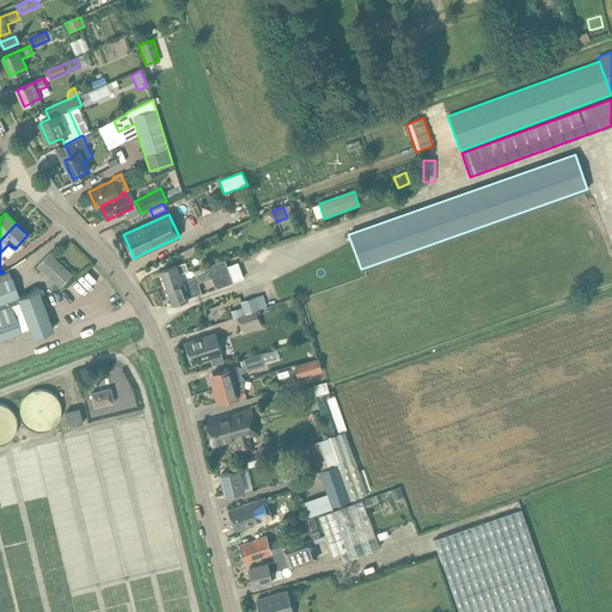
[(61,287),(72,275),(49,254),(38,267),(61,287)]
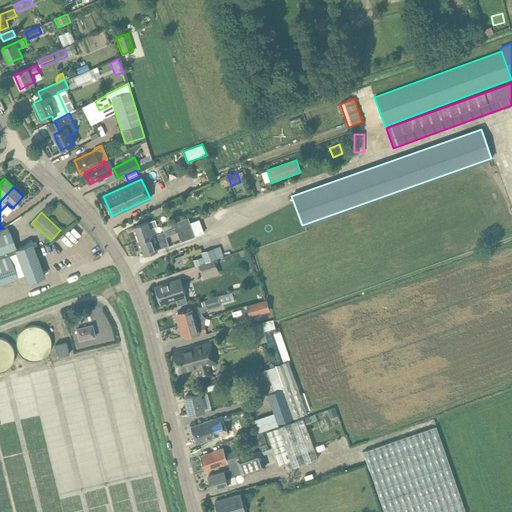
[(158,249),(169,245),(166,236),(177,232),(180,242),(195,236),(188,217),(173,223),(173,222),(172,222),(174,228),(164,231),(152,235),(139,240),(145,254),(158,249)]
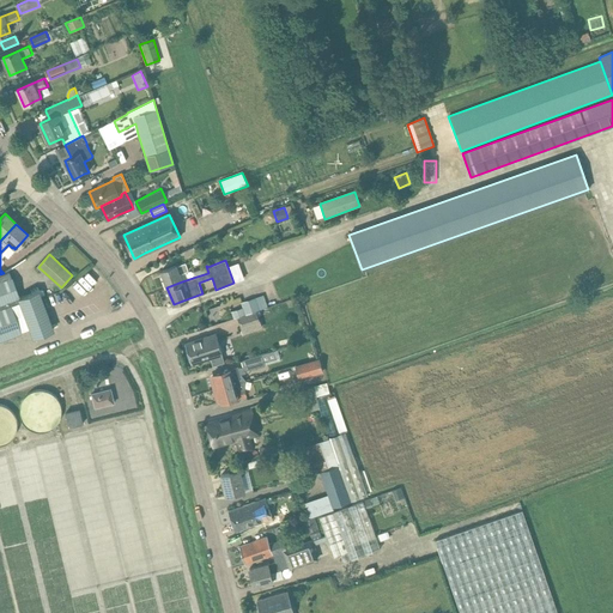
[(167,287),(182,281),(180,273),(188,271),(186,262),(173,267),(161,272),(167,287)]
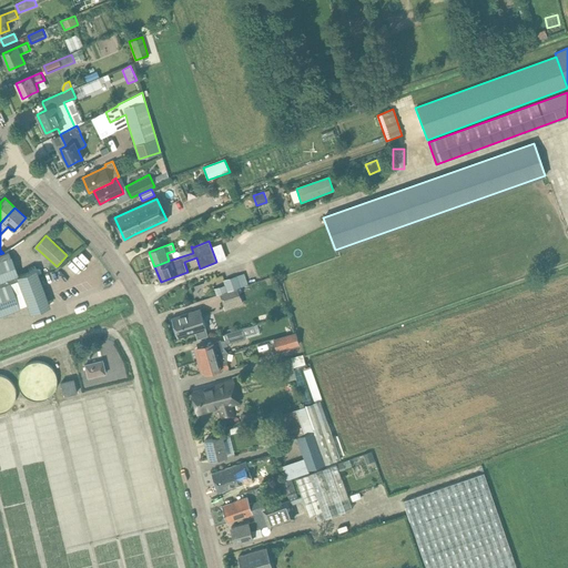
[(18,304),(26,301),(18,277),(18,276),(8,252),(3,253),(0,254),(0,314),(19,308),(18,304)]
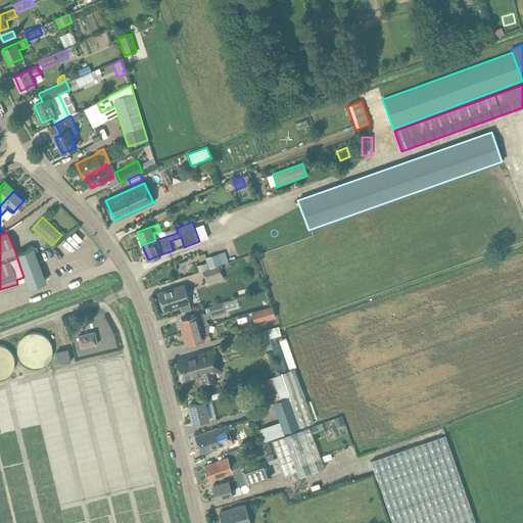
[(16,254),(16,255),(24,277),(28,288),(45,282),(32,248),(22,252),(16,254)]
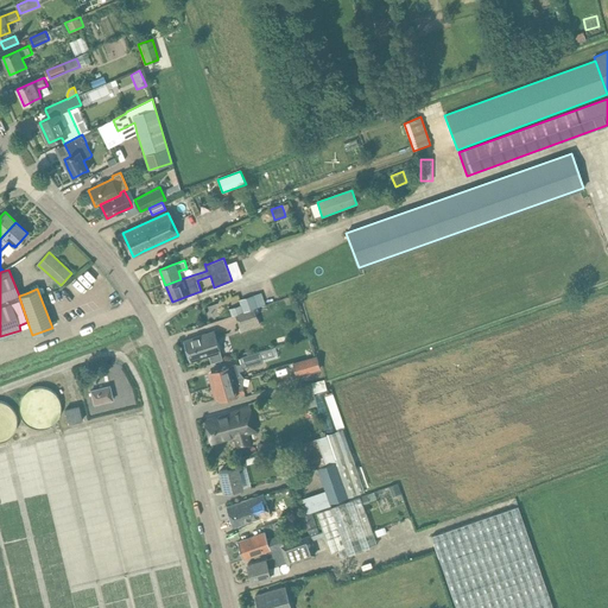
[(239,301),(240,304),(229,308),(232,316),(242,311),(258,306),(253,295),(239,301)]
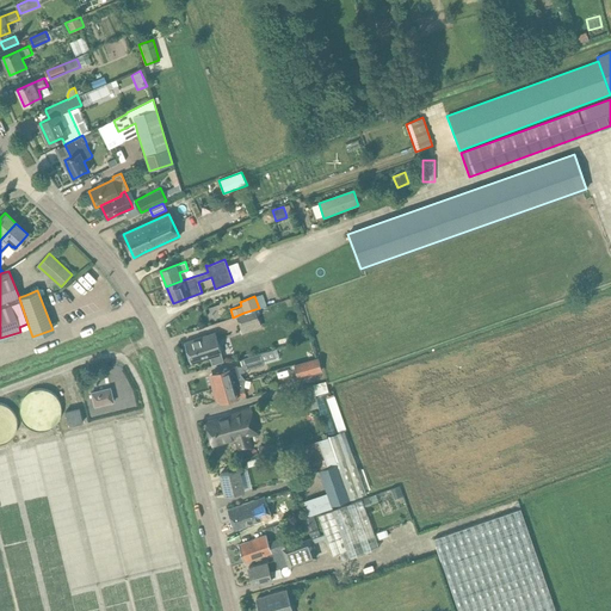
[(241,316),(224,321),(228,331),(245,326),(241,316)]
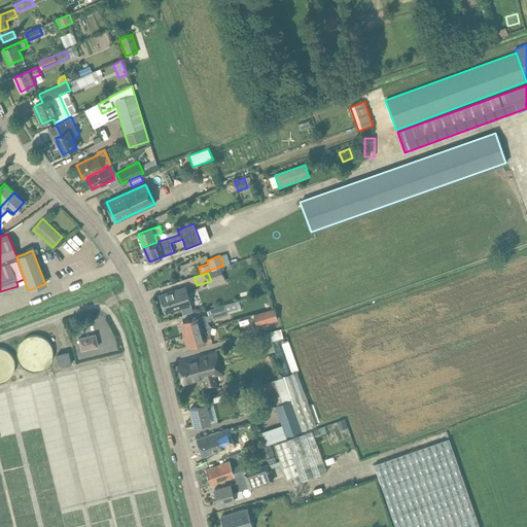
[(165,313),(175,310),(181,308),(183,314),(192,312),(185,287),(169,292),(159,295),(165,313)]
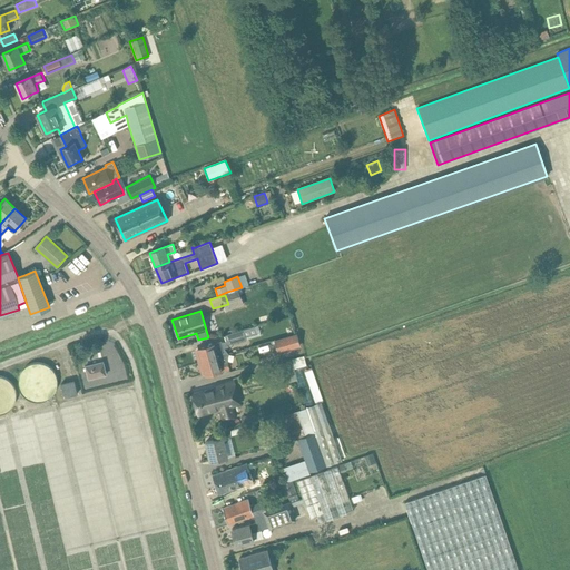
[(231,332),(232,340),(262,335),(261,327),(231,332)]
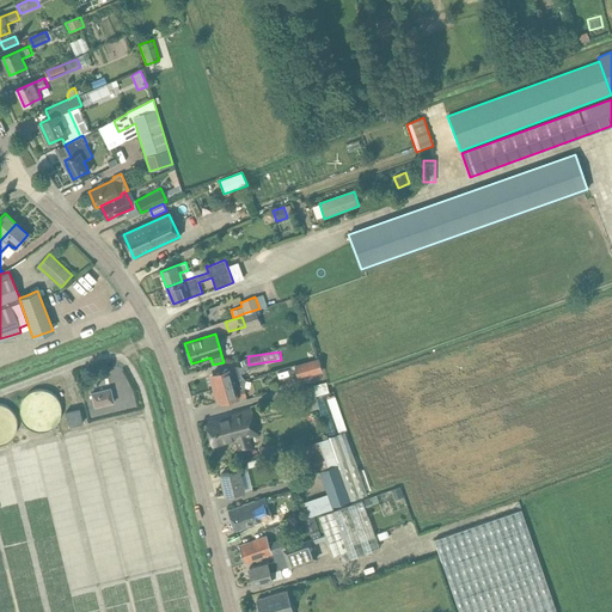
[(318,356),(304,361),(305,362),(294,365),(298,380),(323,373),(318,356)]
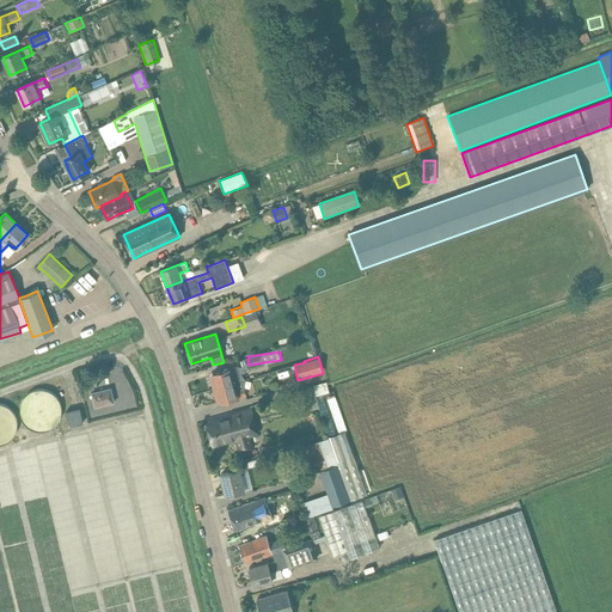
[(213,373),(216,389),(244,380),(239,374),(237,366),(224,369),(213,373)]
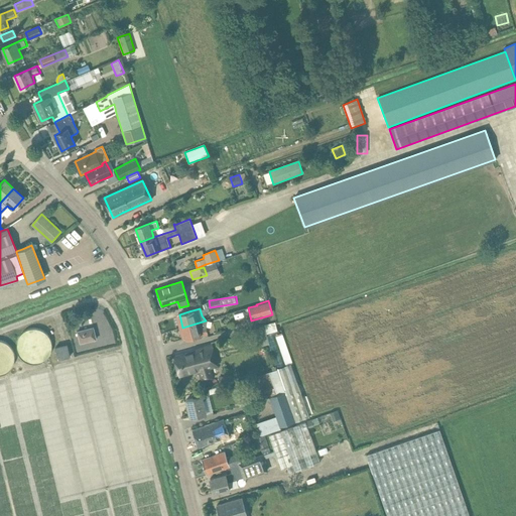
[(206,320),(182,328),(186,340),(197,337),(207,334),(205,328),(206,320)]
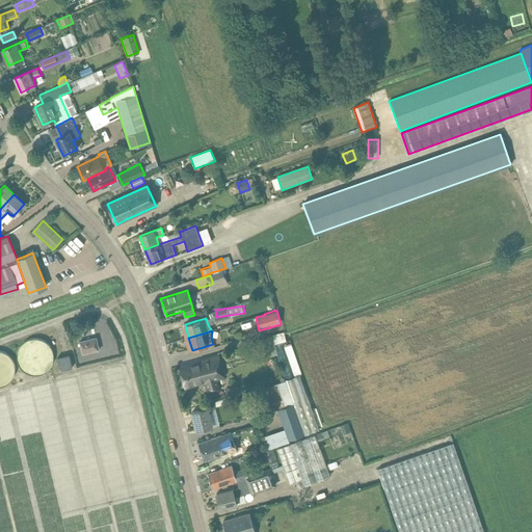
[(271,335),(273,344),(288,340),(285,331),(271,335)]
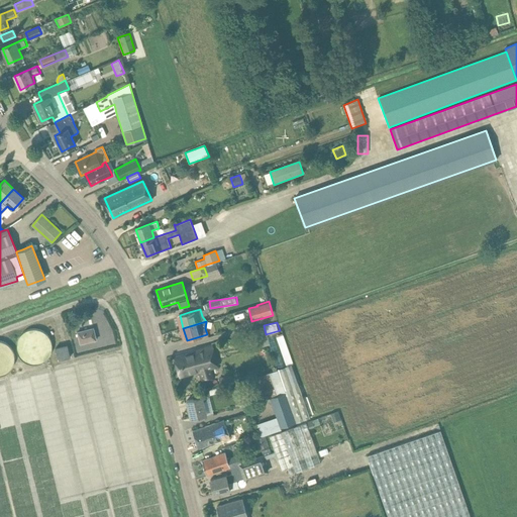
[(49,349),(50,346),(49,342),(48,339),(47,336),(44,334),(42,331),(39,330),(36,329),(32,328),(29,328),(26,329),(22,331),(20,333),(17,335),(16,338),(14,341),(14,345),(14,348),(15,352),(16,355),(18,358),(20,360),(23,363),(26,364),(30,365),(33,365),(36,364),(40,363),(42,362),(45,358),(47,356),(49,352),(49,349)]
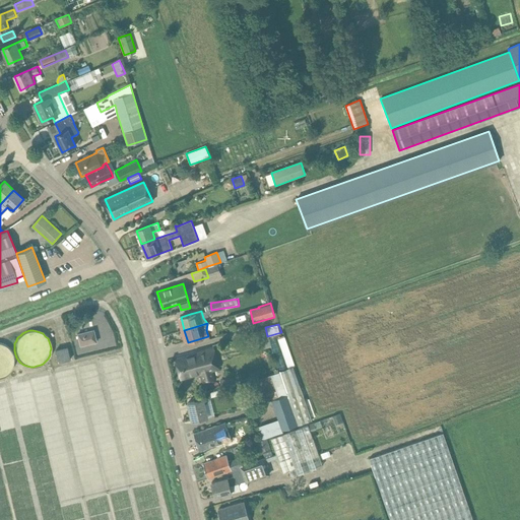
[(93,330),(81,333),(78,334),(81,345),(96,341),(93,330)]
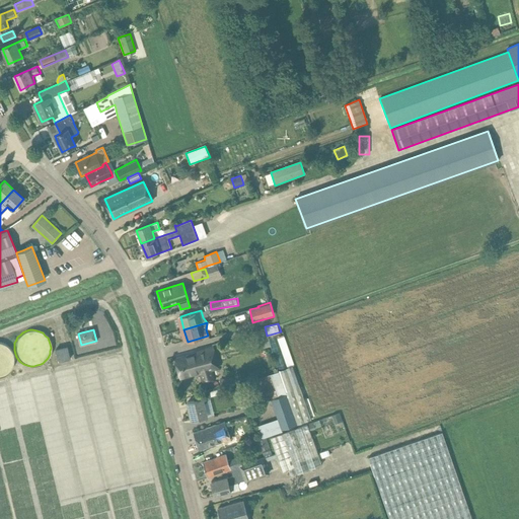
[(15,358),(13,353),(10,348),(6,345),(1,343),(0,342),(0,378),(2,378),(7,375),(11,372),(13,368),(15,363),(15,358)]
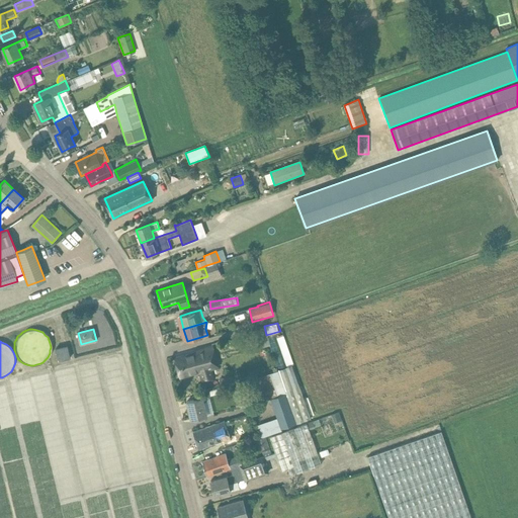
[(70,357),(68,345),(56,348),(59,360),(70,357)]
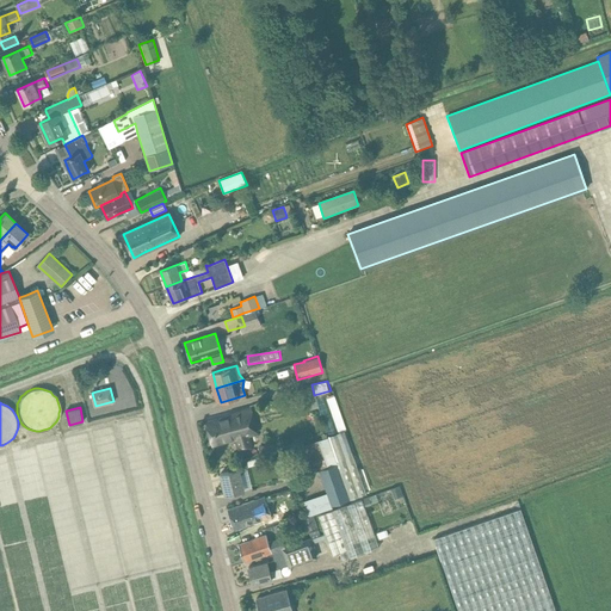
[(248,436),(257,433),(251,408),(241,411),(230,413),(230,415),(207,421),(213,445),(236,438),(240,450),(252,448),(248,436)]
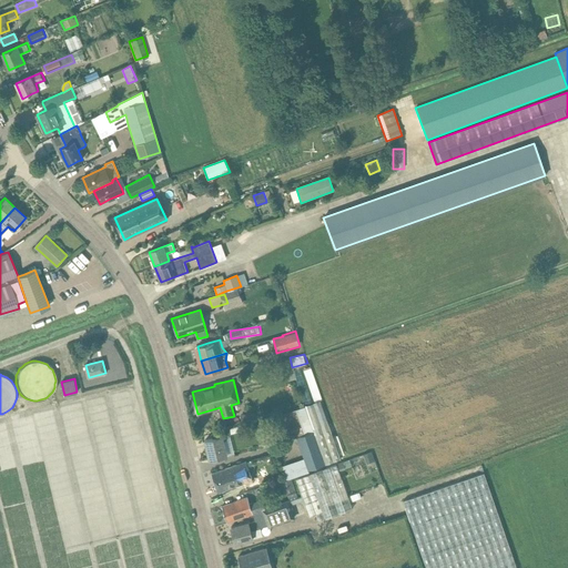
[(342,458),(321,398),(307,404),(316,429),(313,430),(313,432),(325,465),(342,458)]
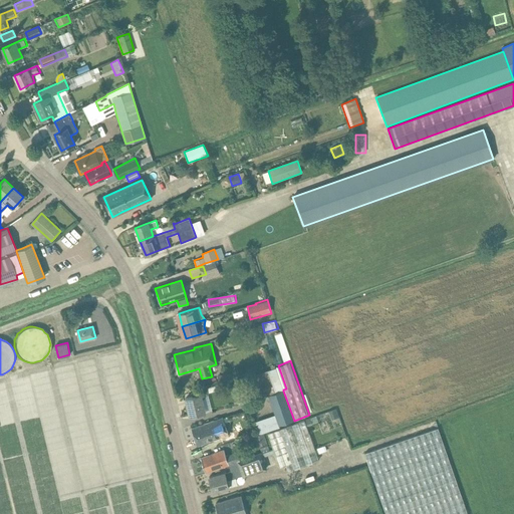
[(261,398),(268,396),(283,391),(283,390),(275,368),(253,375),(261,398)]
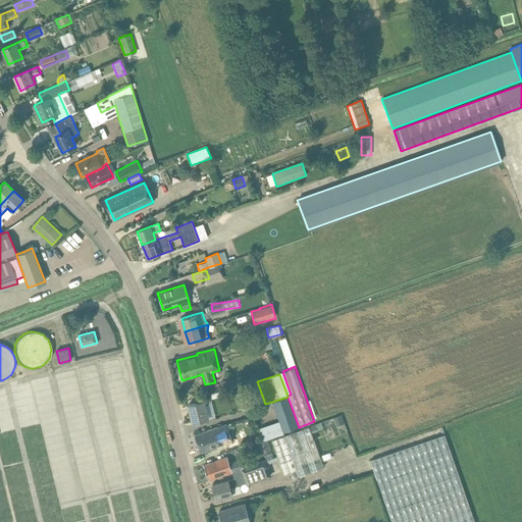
[(237,387),(235,378),(221,381),(223,390),(237,387)]
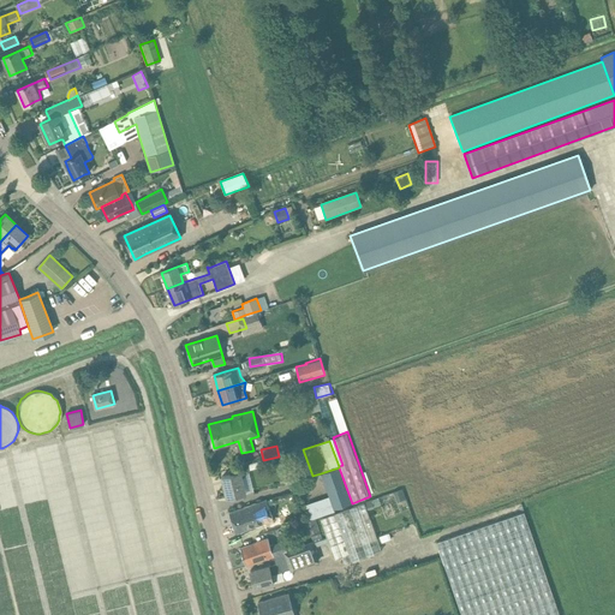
[(246,493),(244,485),(242,476),(248,470),(246,465),(230,470),(231,475),(222,477),(227,497),(246,493)]
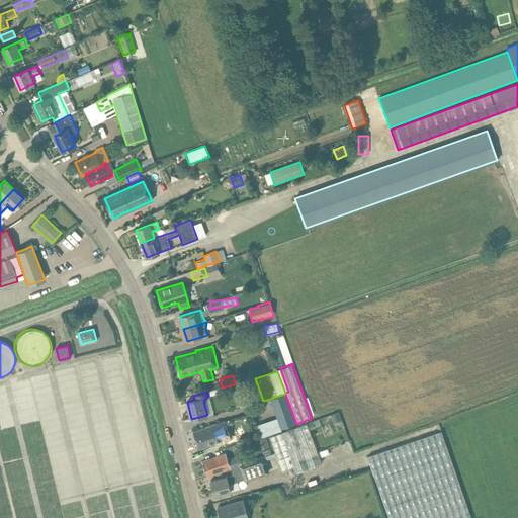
[(296,424),(285,394),(270,399),(281,429),(296,424)]
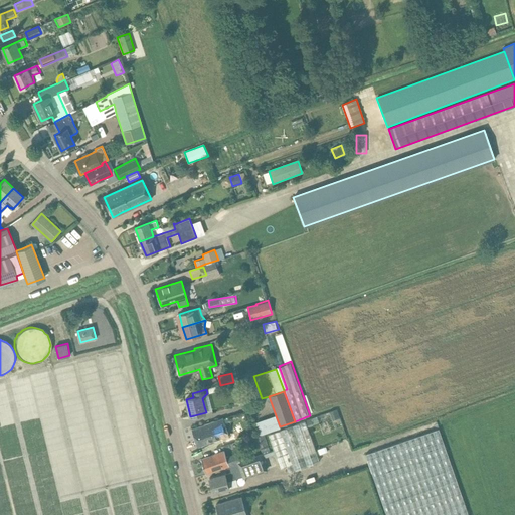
[(337,408),(330,411),(333,420),(340,417),(337,408)]
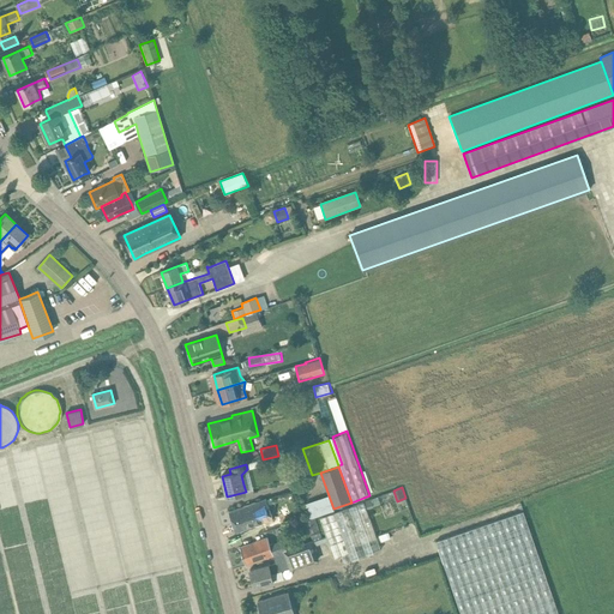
[(276,528),(274,519),(266,499),(240,507),(229,512),(236,533),(247,528),(263,523),(266,531),(276,528)]
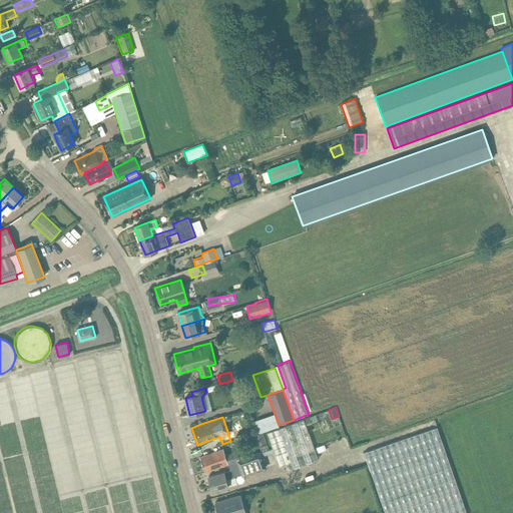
[(310,418),(305,420),(307,427),(313,425),(310,418)]
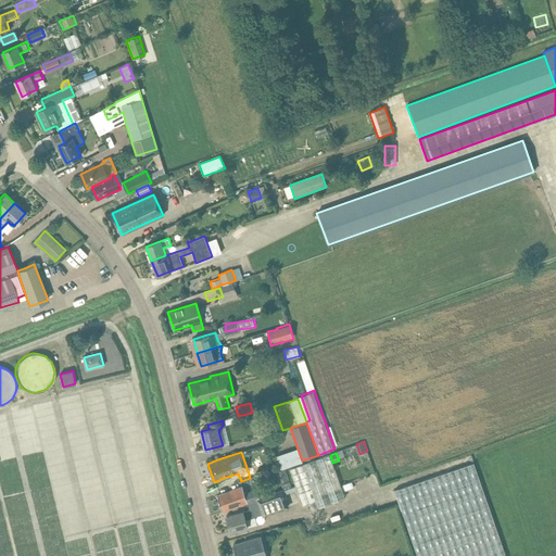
[(332,463),(330,455),(289,469),(302,506),(308,504),(311,510),(345,498),(332,463)]
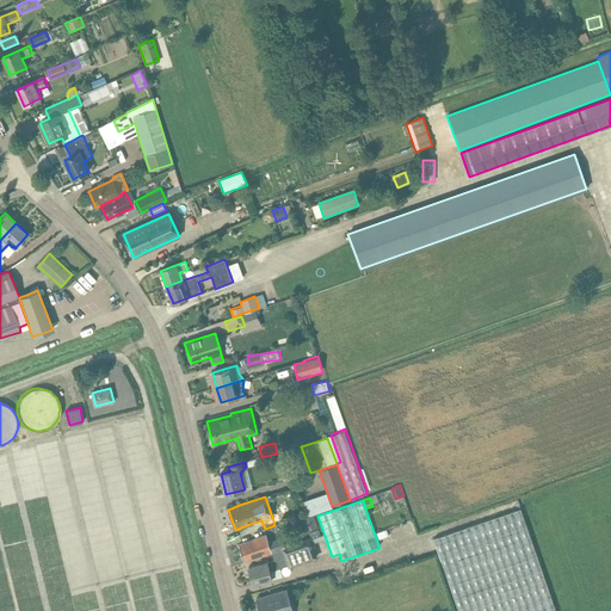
[(452,599),(456,610),(556,610),(520,508),(433,538),(455,599),(452,599)]
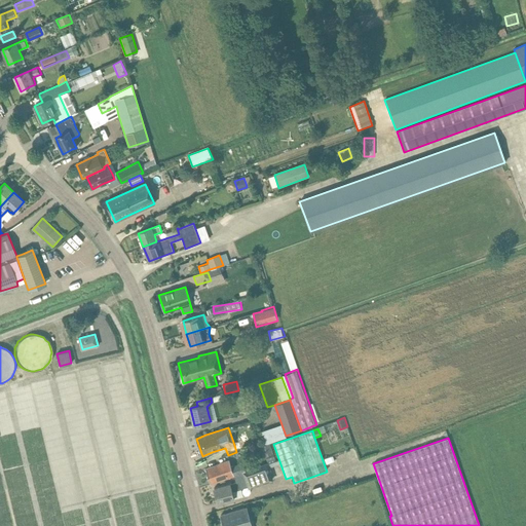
[(261,447),(264,457),(273,453),(270,443),(261,447)]
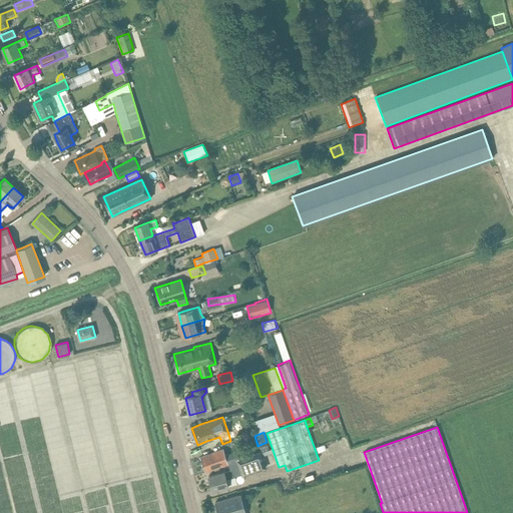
[(239,460),(238,459),(236,451),(225,454),(223,449),(209,454),(200,457),(205,472),(228,464),(239,460)]
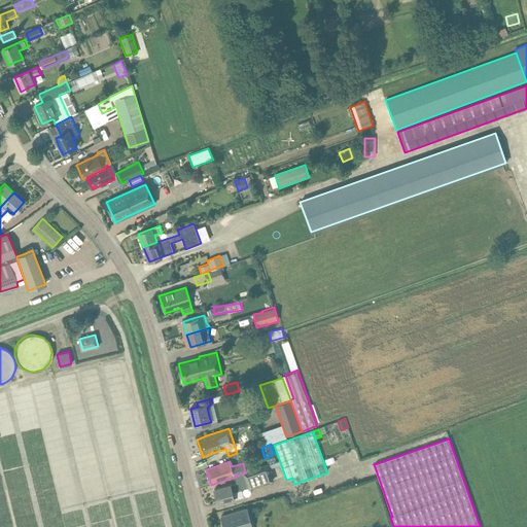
[(268,464),(245,471),(246,472),(235,477),(237,483),(224,486),(214,489),(218,503),(229,501),(235,499),(233,492),(248,488),(249,490),(274,481),(268,464)]
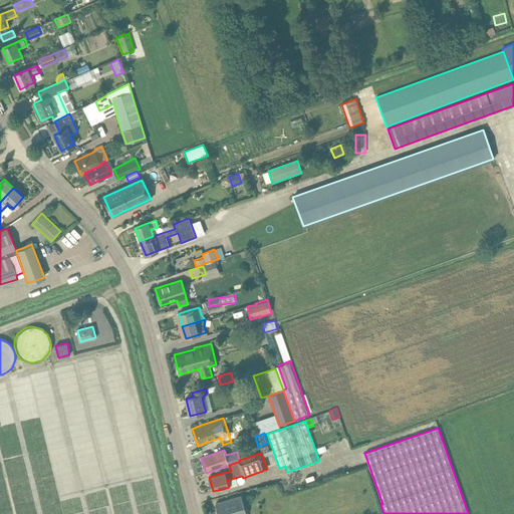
[(246,513),(241,496),(216,503),(218,513),(246,513)]
